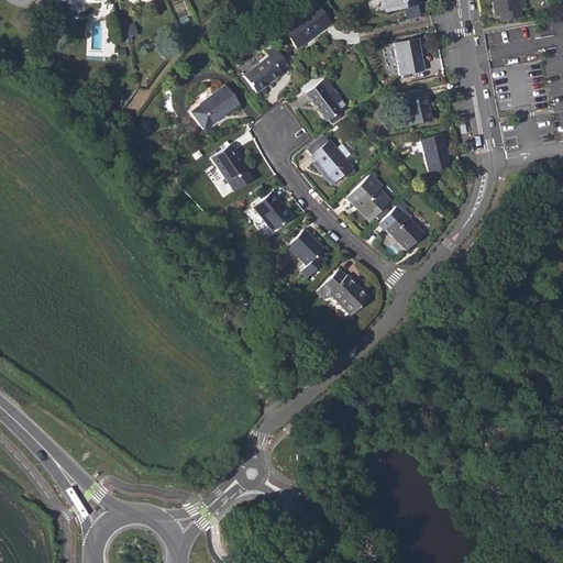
[(323,0),(321,0),(319,2),(329,17),(333,13),(323,0)]
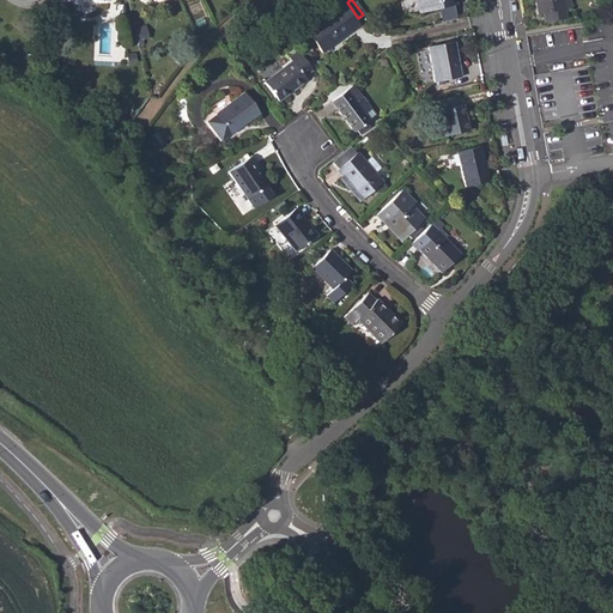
[(454,0),(416,0),(419,12),(456,5),(454,0)]
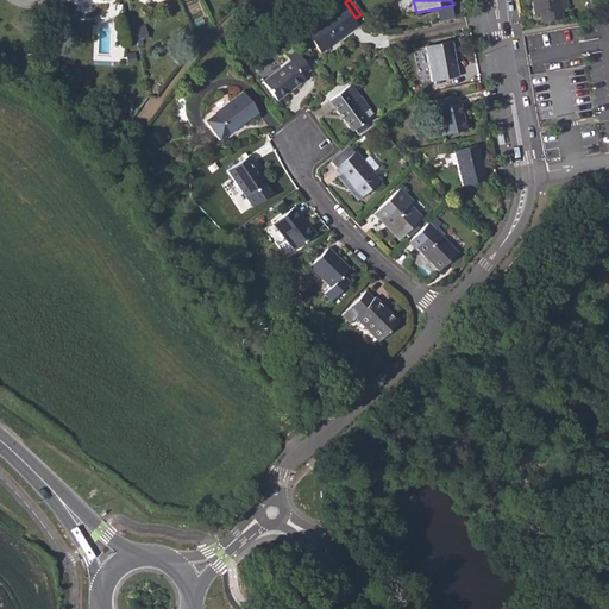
[(529,0),(532,13),(540,12),(541,22),(560,19),(559,10),(559,8),(565,7),(564,0),(529,0)]
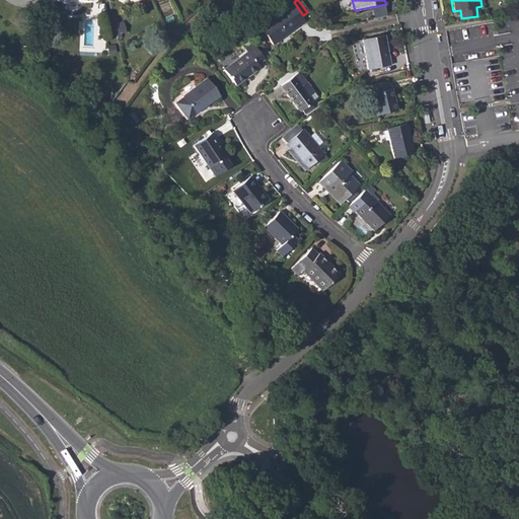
[(260,26),(273,44),(304,20),(291,3),(260,26)]
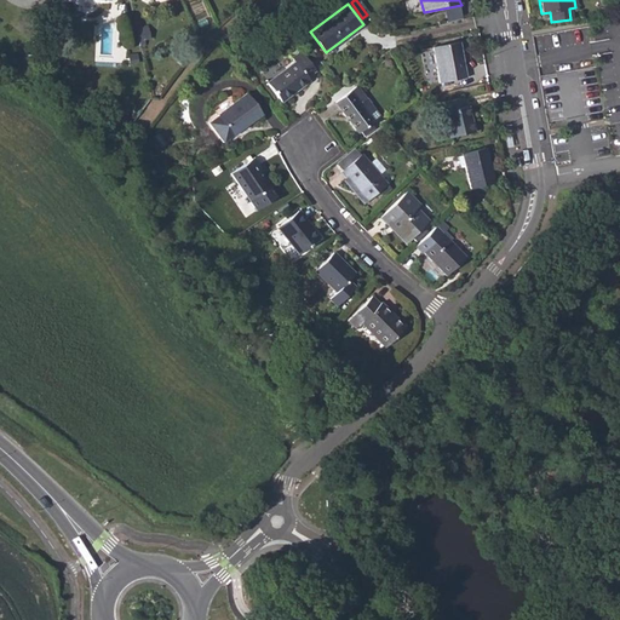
[(432,47),(438,84),(465,79),(459,42),(432,47)]
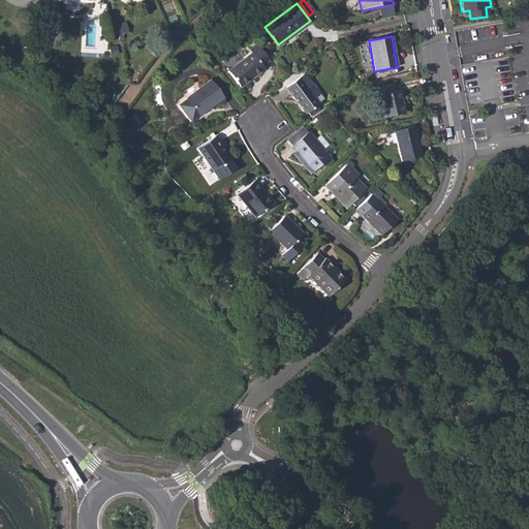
[(228,71),(241,87),(265,69),(262,66),(270,60),(257,44),(250,50),(252,53),(228,71)]
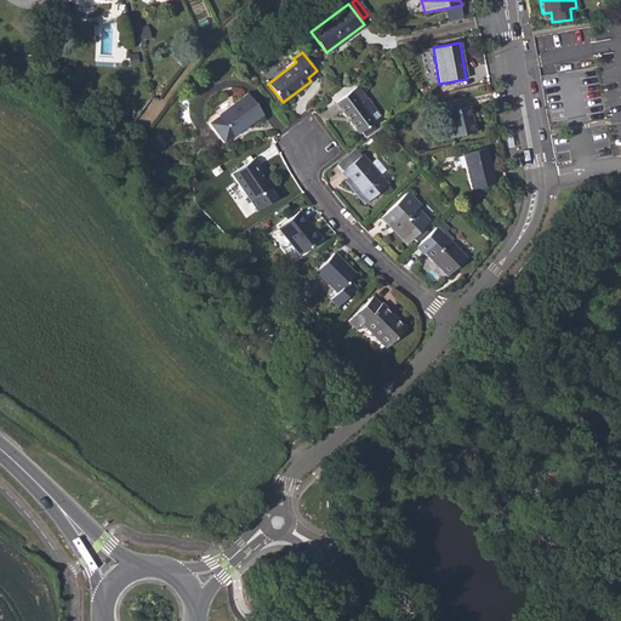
[(336,102),(359,132),(374,121),(362,104),(368,100),(357,86),(336,102)]
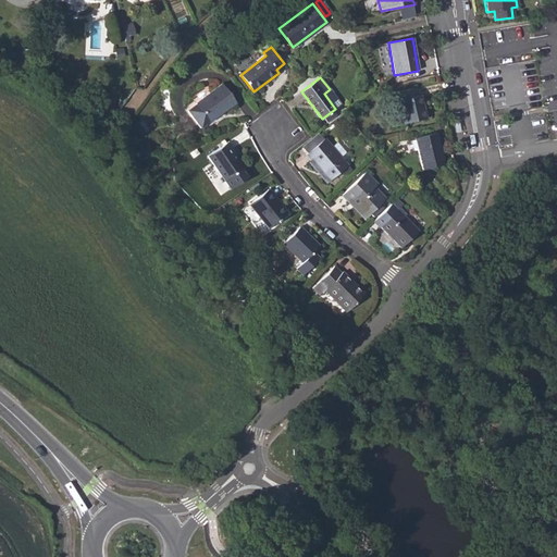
[(210,122),(236,102),(222,83),(195,103),(197,104),(187,111),(200,127),(209,121),(210,122)]
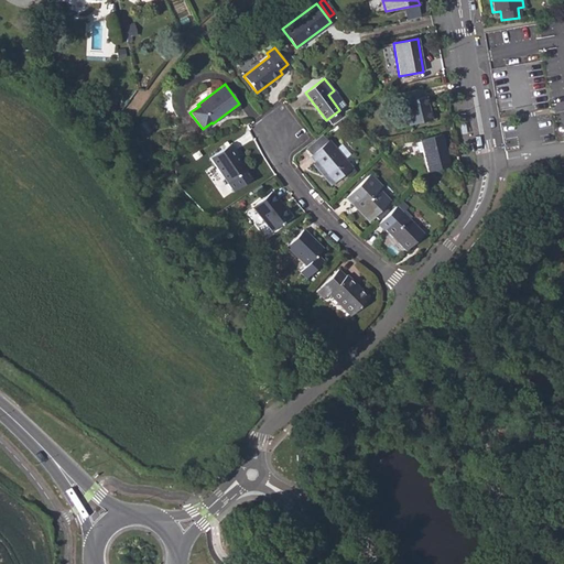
[(403,101),(409,126),(431,120),(425,97),(422,97),(420,88),(400,94),(402,101),(403,101)]
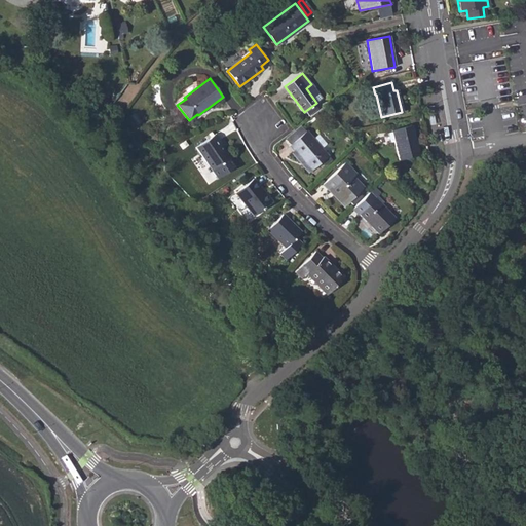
[(322,99),(311,84),(306,88),(316,103),(322,99)]
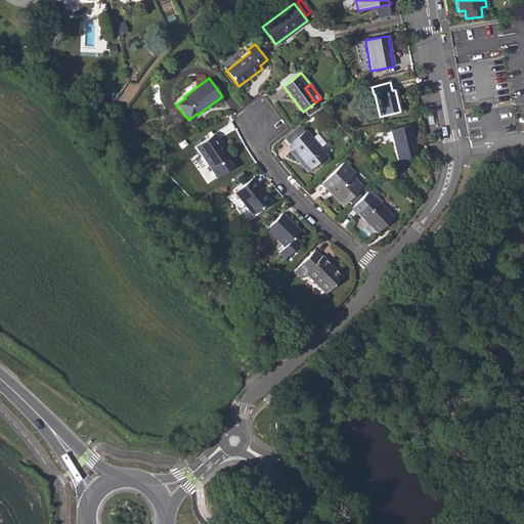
[(316,115),(320,118),(325,113),(321,108),(316,115)]
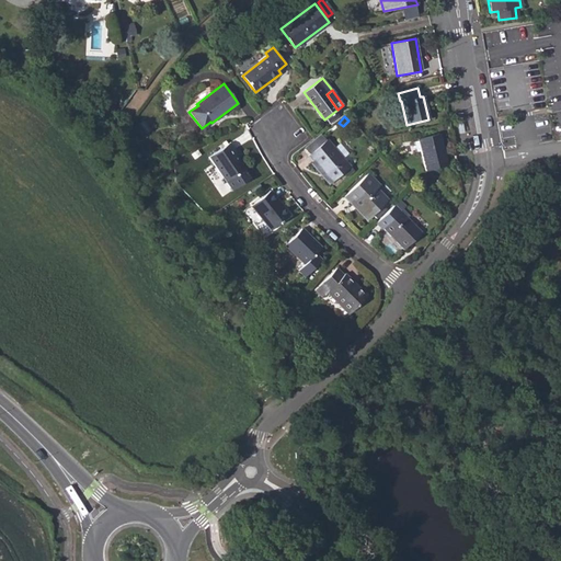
[(137,126),(144,135),(150,130),(145,121),(137,126)]
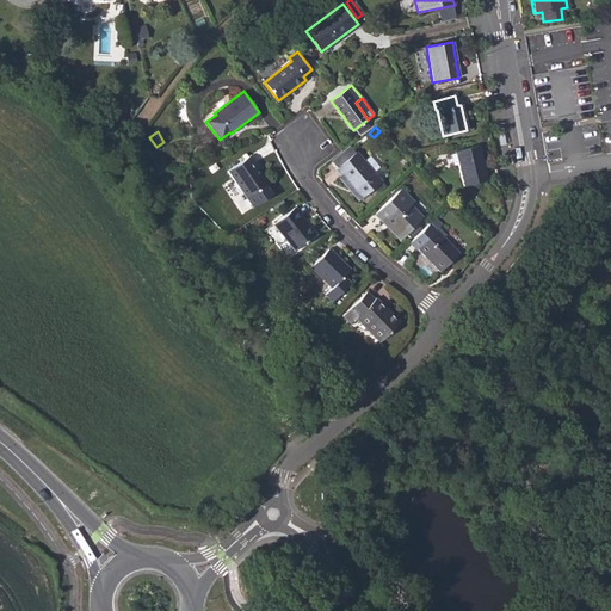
[(455,150),(463,186),(486,181),(477,146),(455,150)]
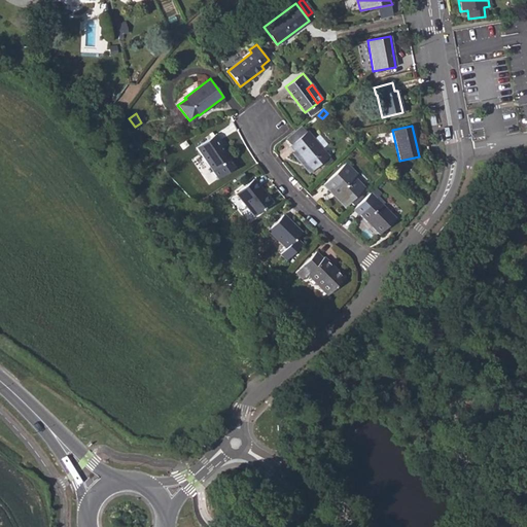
[(329,156),(322,148),(314,139),(307,131),(289,146),(312,172),(329,156)]
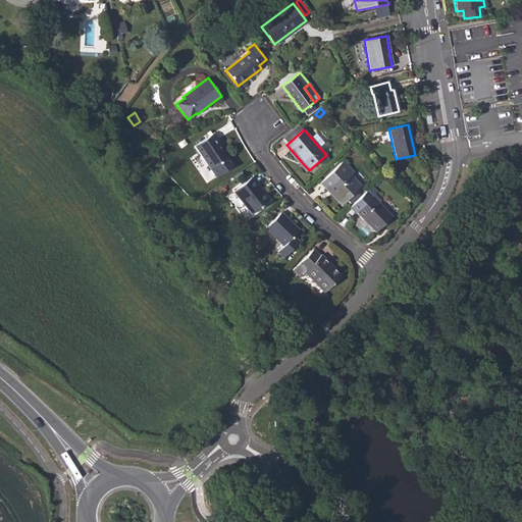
[(227,157),(220,148),(218,143),(220,141),(214,133),(194,146),(210,169),(227,157)]
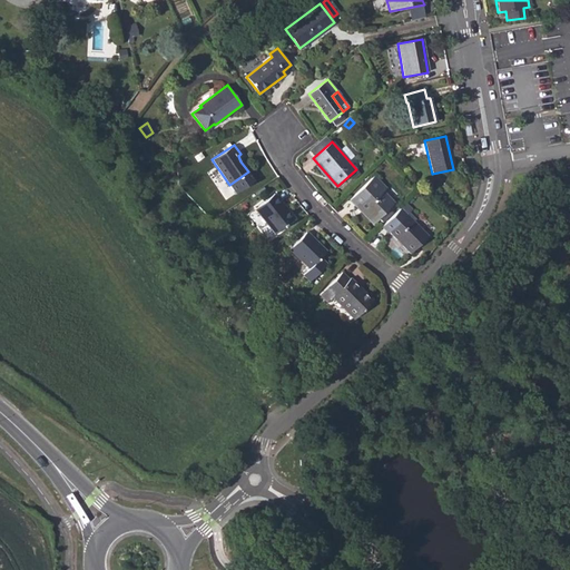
[(345,145),(340,150),(349,160),(354,155),(345,145)]
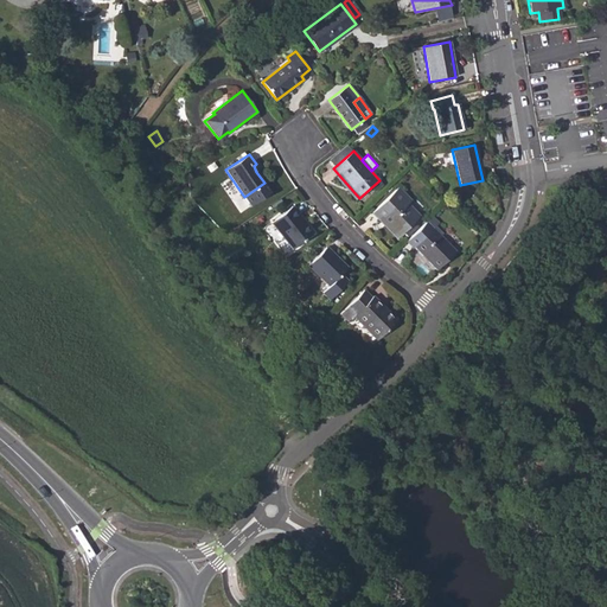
[(334,179),(355,203),(359,198),(333,168),(331,170),(337,176),(334,179)]
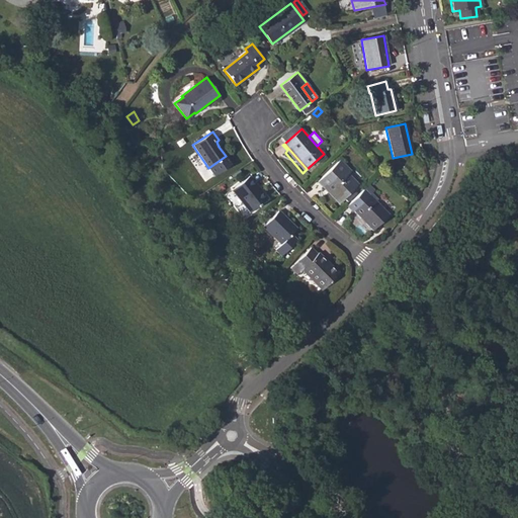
[(318,181),(326,190),(328,187),(331,190),(329,193),(339,203),(358,184),(348,174),(350,172),(339,161),(318,181)]
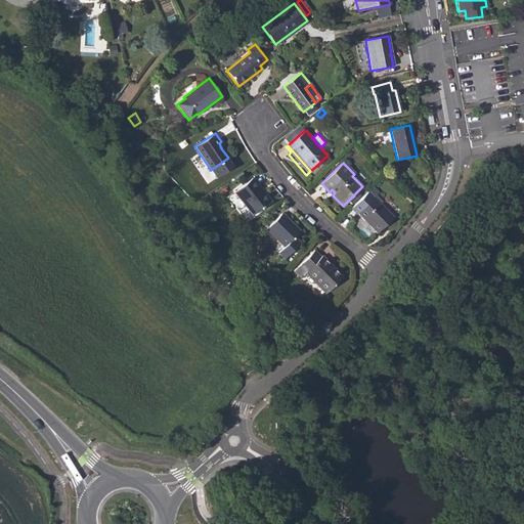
[(234,192),(253,215),(270,202),(251,179),(234,192)]
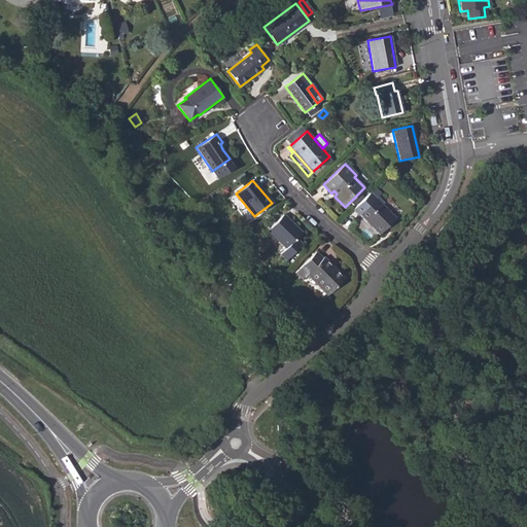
[(379,195),(374,189),(354,208),(380,235),(395,218),(383,205),(384,203),(377,197),(379,195)]
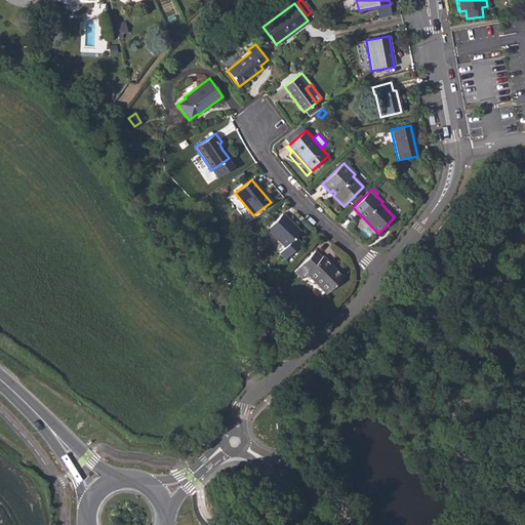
[(279,252),(285,258),(299,243),(294,238),(299,232),(282,214),(266,230),(284,247),(279,252)]
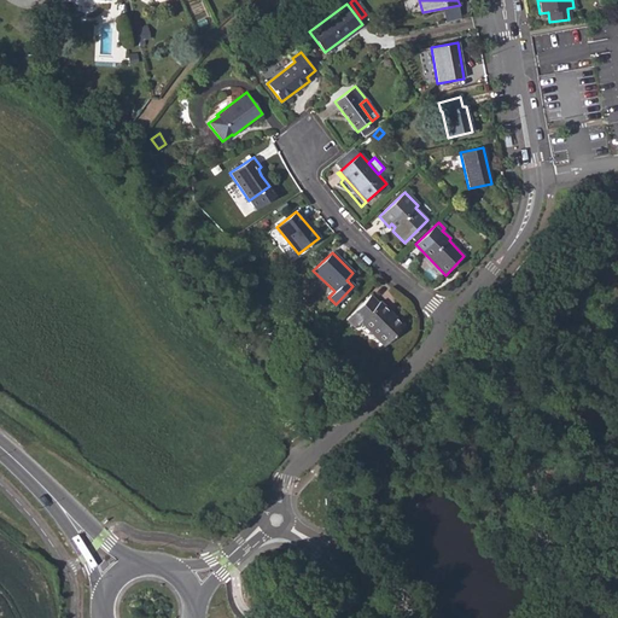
[(359,321),(384,345),(403,326),(379,302),(378,303),(369,296),(345,319),(353,327),(359,321)]
